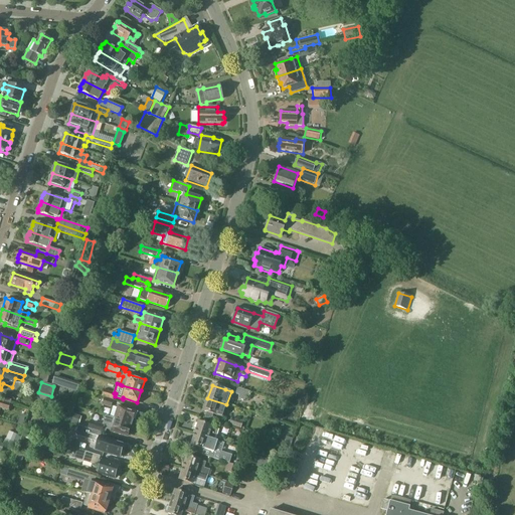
[(249,398),(251,392),(237,388),(235,394),(239,395),(238,398),(244,400),(245,397),(249,398)]
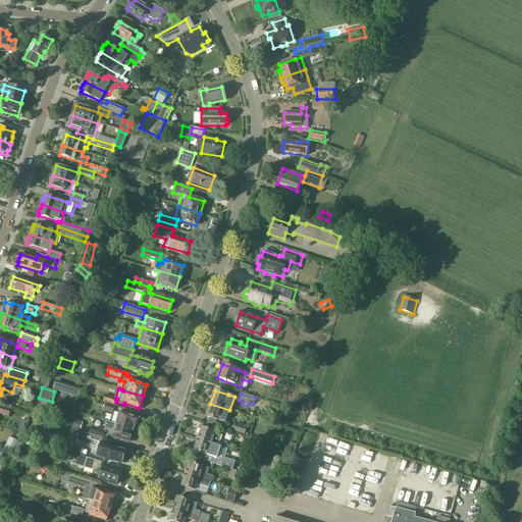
[(115,406),(117,399),(106,396),(103,402),(115,406)]
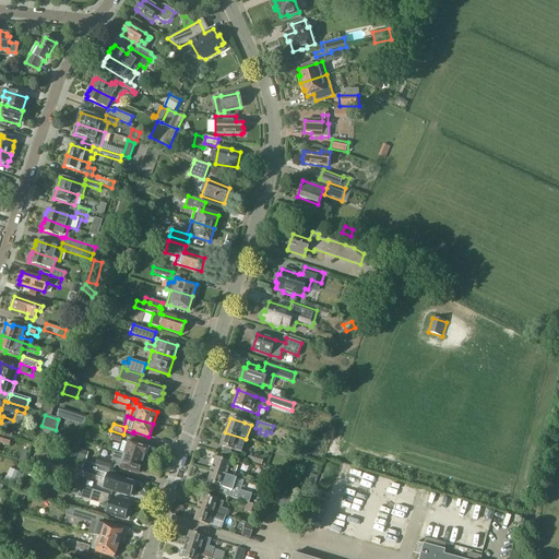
[(122,435),(114,432),(111,440),(120,443),(122,435)]
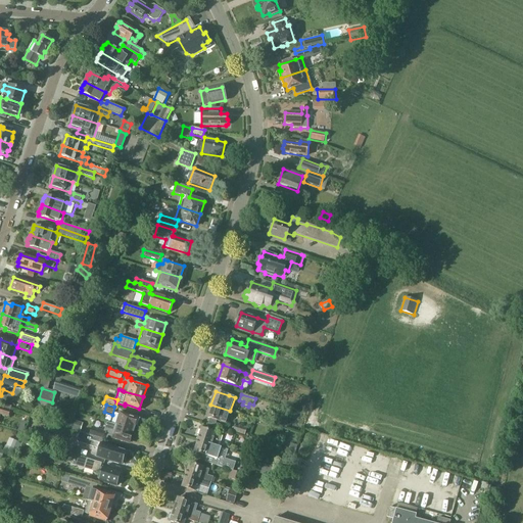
[(230,411),(210,405),(206,417),(210,419),(208,423),(216,426),(217,421),(221,422),(226,424),(230,411)]
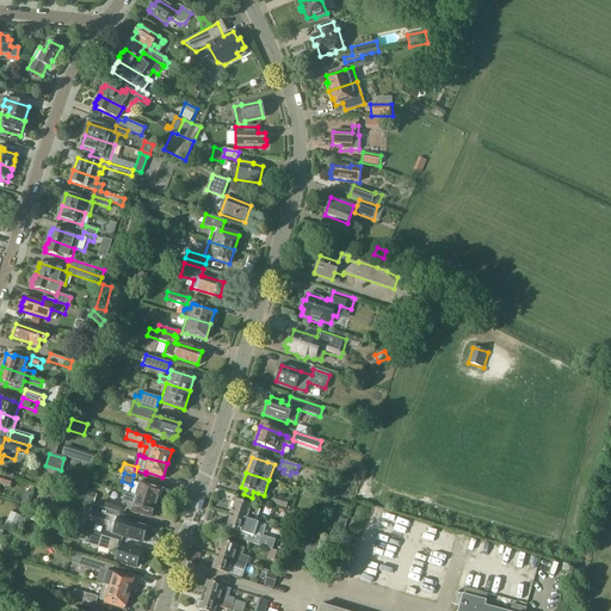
[(0,476),(0,483),(10,487),(12,480),(0,476)]
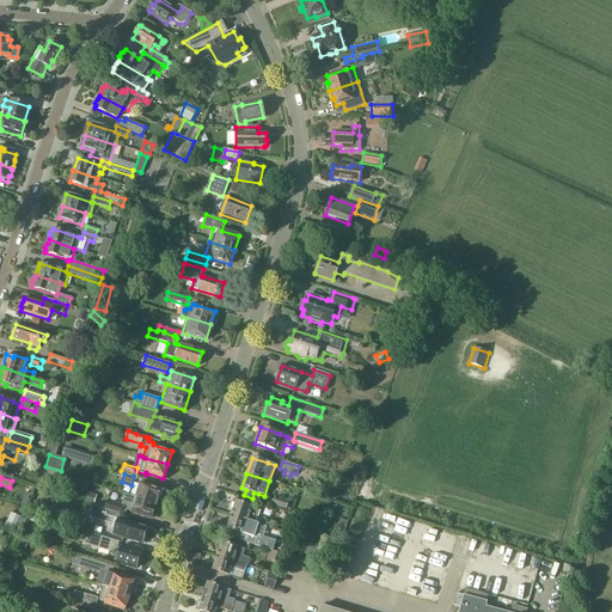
[(135,483),(132,496),(155,503),(160,489),(141,483),(140,485),(135,483)]
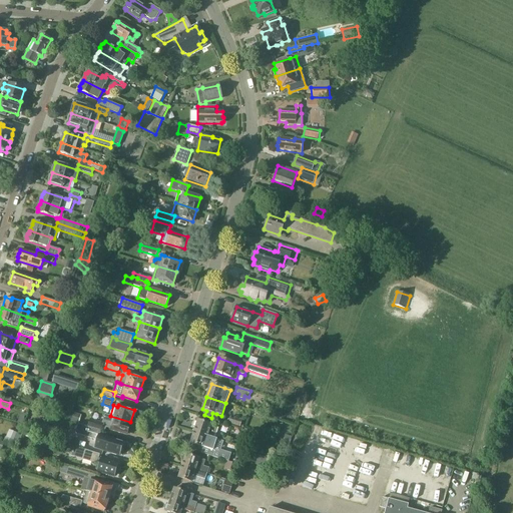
[(80,415),(71,412),(68,421),(77,424),(80,415)]
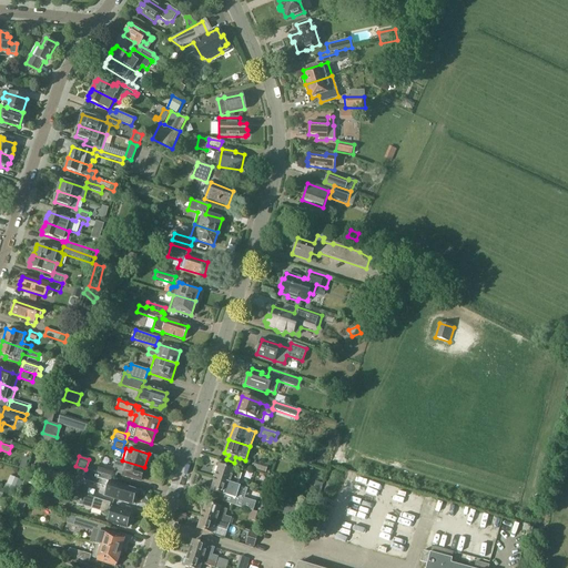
[(122,460),(117,458),(113,468),(100,464),(98,473),(112,477),(114,478),(117,473),(140,479),(144,467),(122,460)]
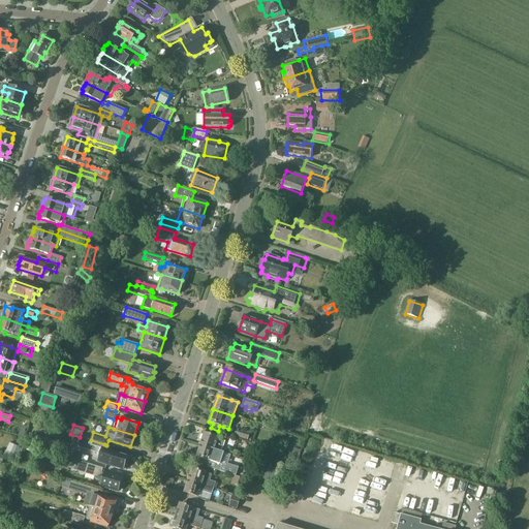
[(237,437),(248,440),(250,433),(239,430),(237,437)]
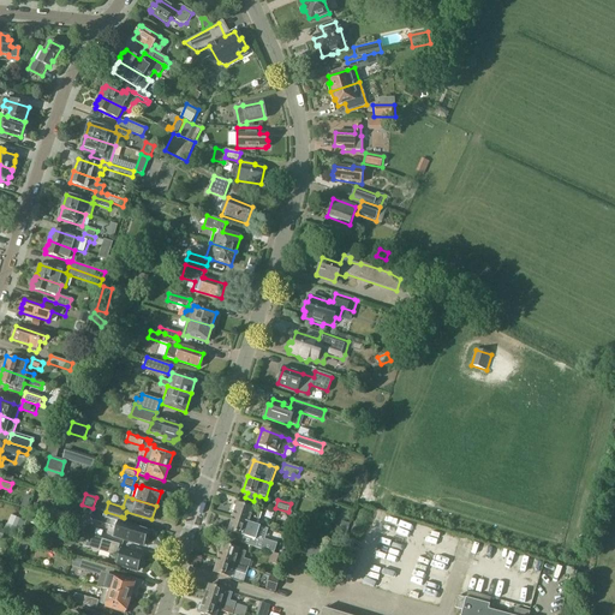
[(35,503),(31,514),(47,519),(59,521),(61,511),(51,508),(35,503)]
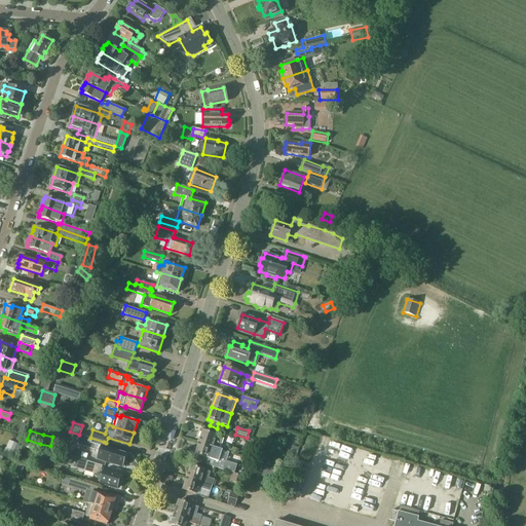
[(223,438),(217,436),(203,431),(199,443),(213,448),(219,450),(223,438)]
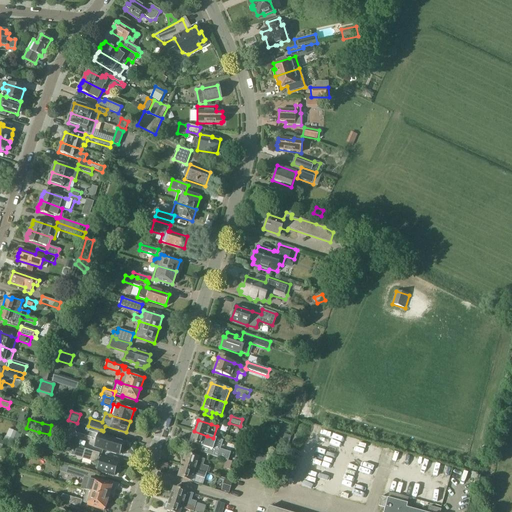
[(101,430),(88,426),(78,423),(76,430),(83,432),(82,435),(97,440),(95,446),(118,453),(122,442),(100,435),(101,430)]
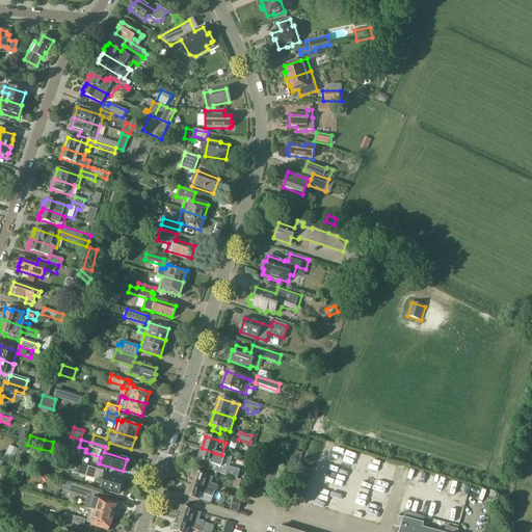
[(225,476),(228,470),(223,469),(228,457),(221,455),(215,453),(202,448),(198,460),(211,464),(209,470),(225,476)]
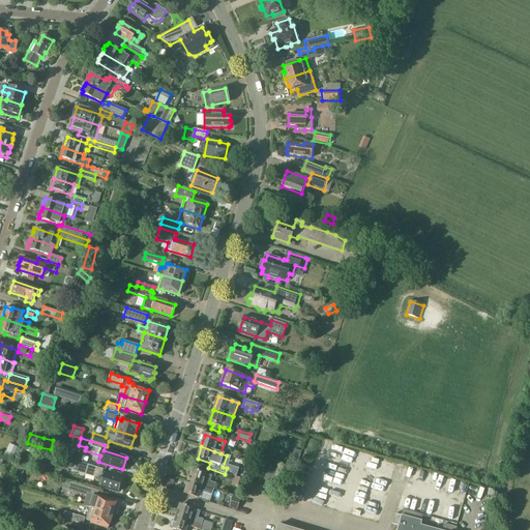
[(6,452),(5,457),(17,462),(22,449),(18,447),(15,454),(6,452)]
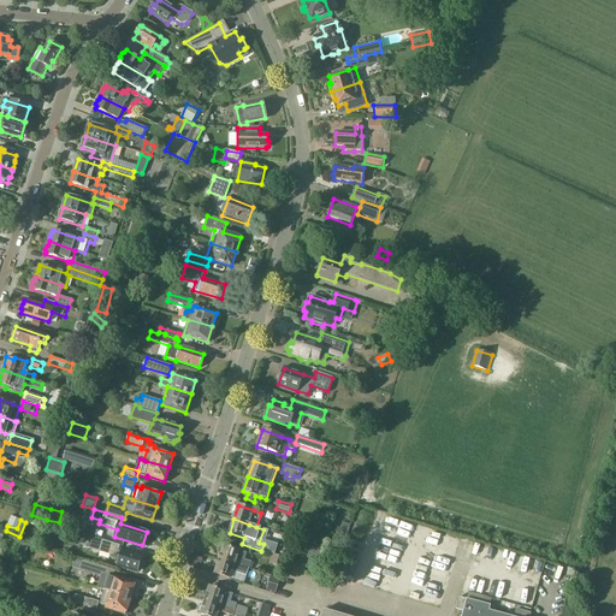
[(342,522),(339,531),(348,533),(350,525),(342,522)]
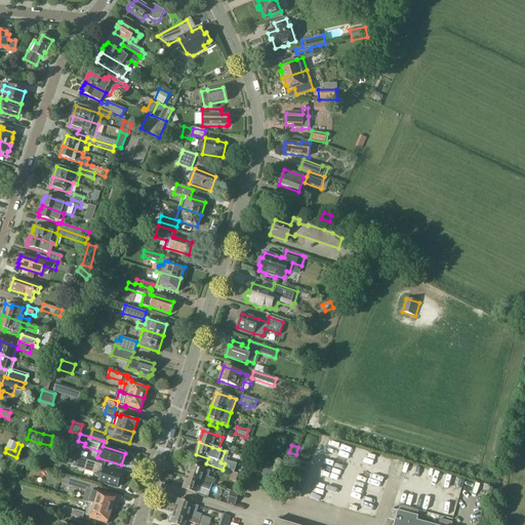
[(63,453),(61,460),(74,465),(76,457),(63,453)]
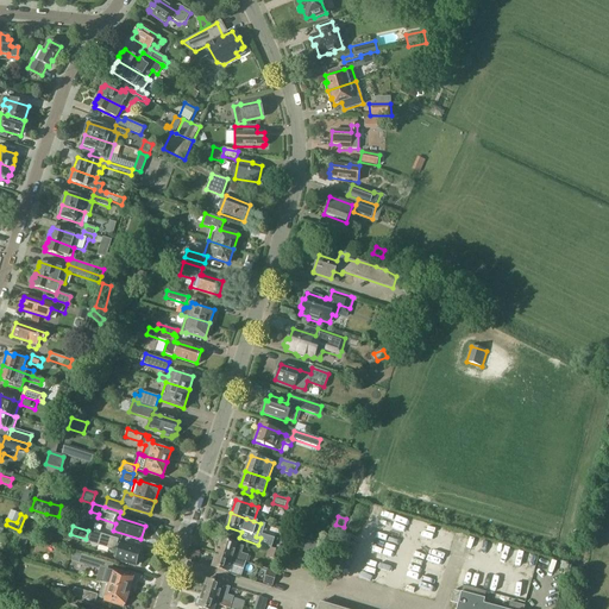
[(341,547),(347,550),(352,535),(345,533),(341,547)]
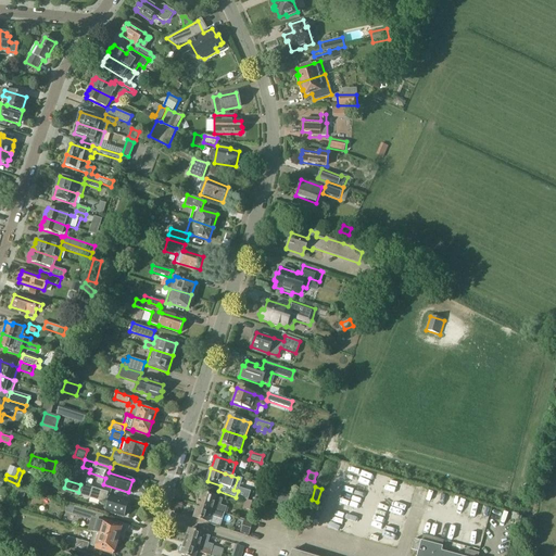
[(90,497),(89,498),(106,504),(108,504),(105,509),(123,516),(123,515),(126,515),(127,510),(125,509),(127,503),(110,497),(108,496),(109,493),(108,492),(92,488),(90,497)]
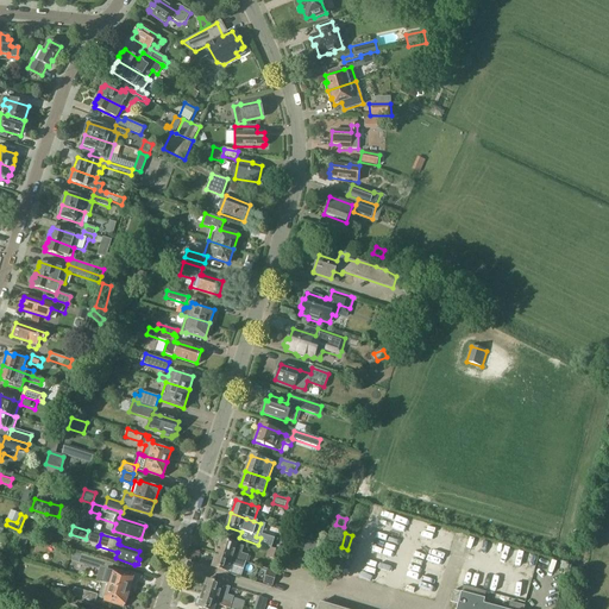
[(244,548),(237,546),(221,540),(217,553),(245,563),(246,564),(249,557),(242,554),(244,548)]
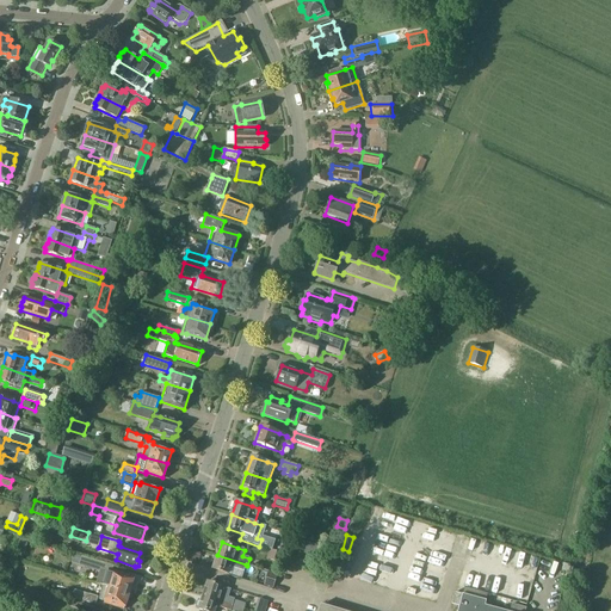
[(304,554),(321,560),(325,548),(308,542),(304,554)]
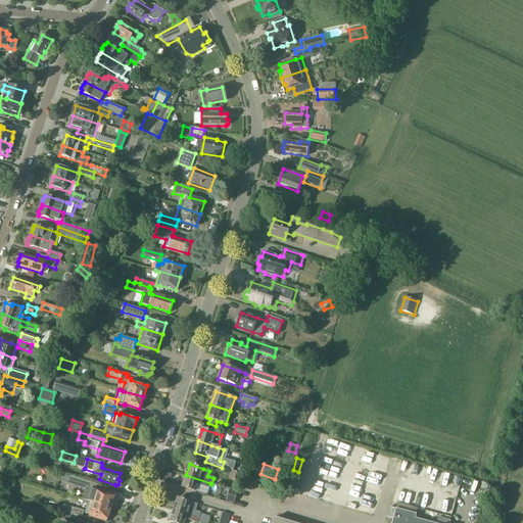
[(241,483),(244,475),(231,471),(228,479),(241,483)]
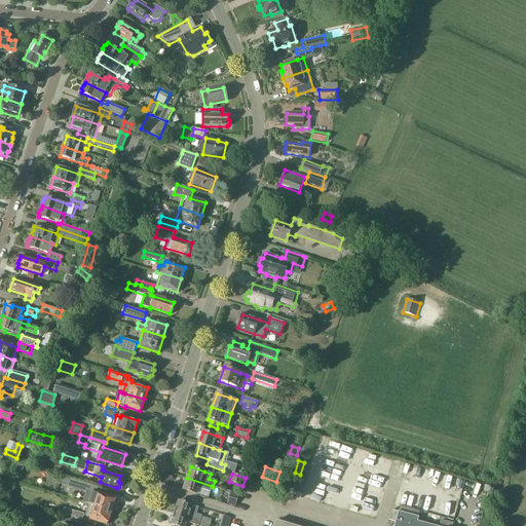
[(0,478),(0,485),(9,488),(10,482),(0,478)]
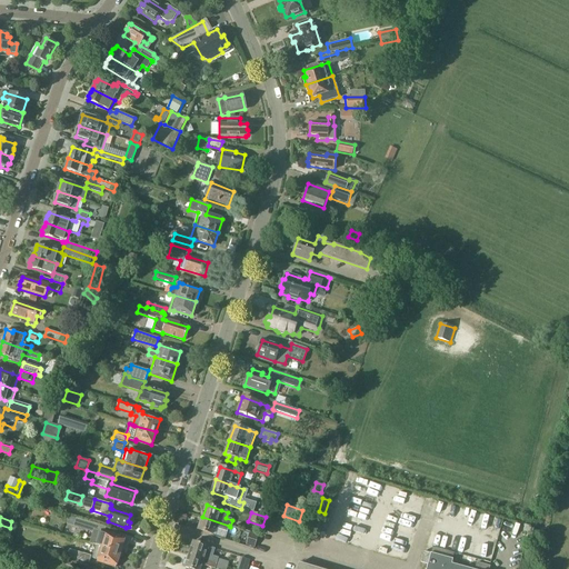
[(229,526),(202,517),(199,530),(213,535),(216,530),(217,530),(217,529),(227,532),(229,526)]
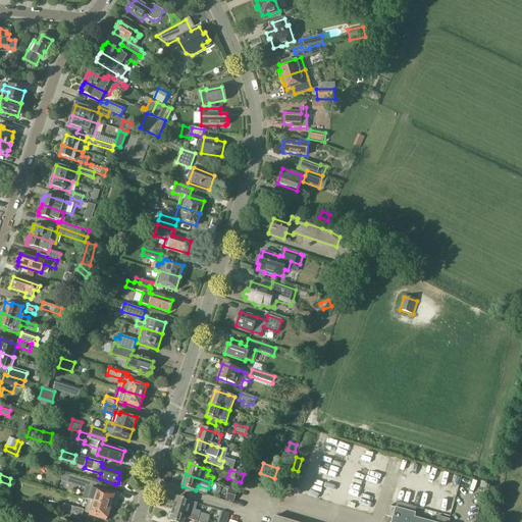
[(112,497),(96,491),(98,484),(70,476),(68,483),(86,489),(83,499),(93,502),(109,507),(112,497)]
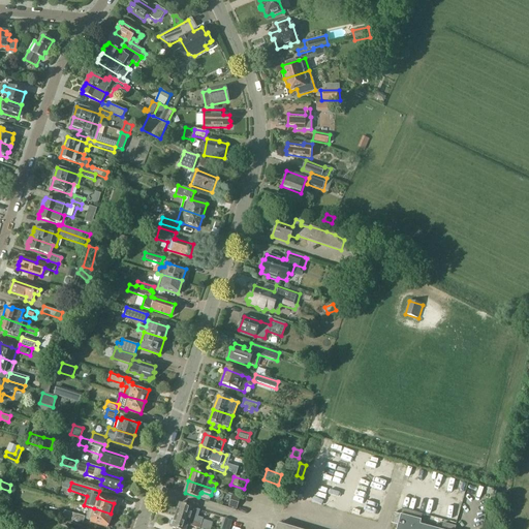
[(241,497),(232,495),(228,507),(237,509),(241,497)]
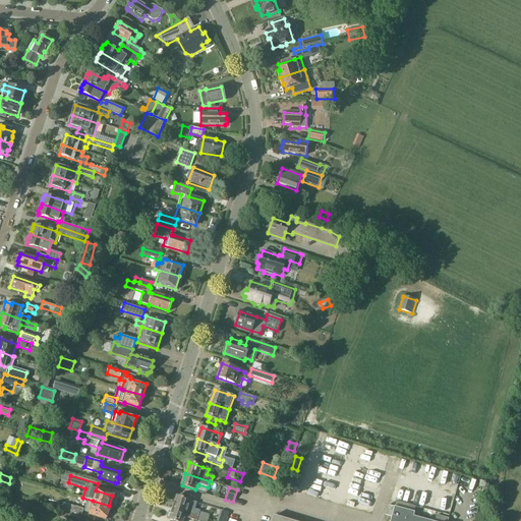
[(177,497),(173,508),(197,516),(199,511),(194,510),(196,503),(177,497)]
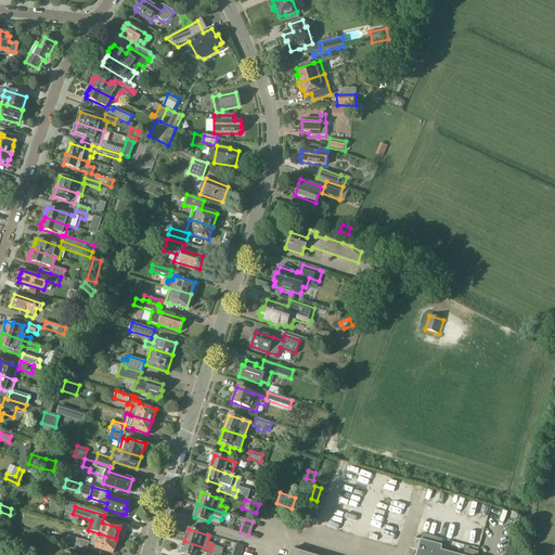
[(116,539),(99,533),(95,546),(112,552),(116,539)]
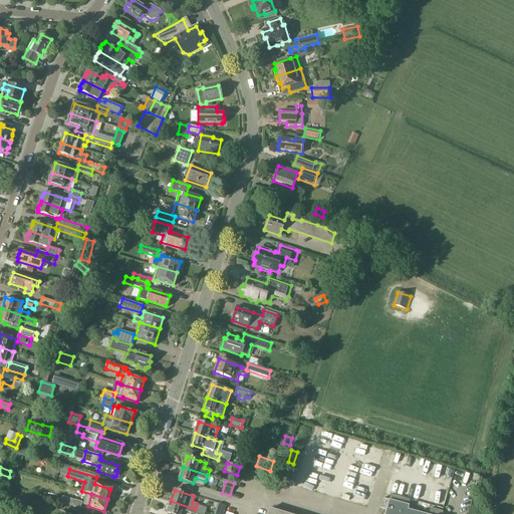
[(60,503),(77,509),(78,508),(81,509),(83,502),(63,496),(60,503)]
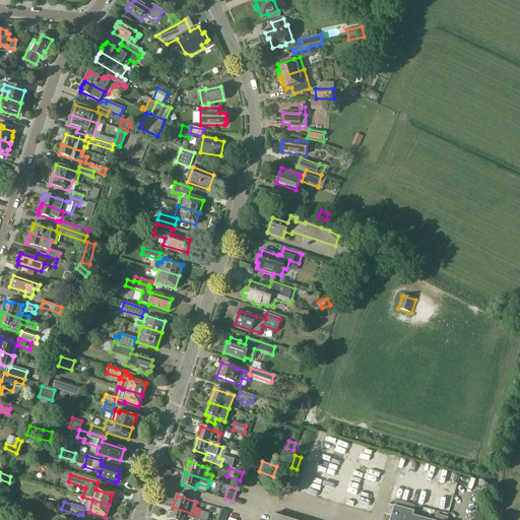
[(424,519),(411,517),(413,513),(405,511),(407,505),(394,502),(393,506),(387,504),(385,514),(391,516),(389,519),(424,519)]
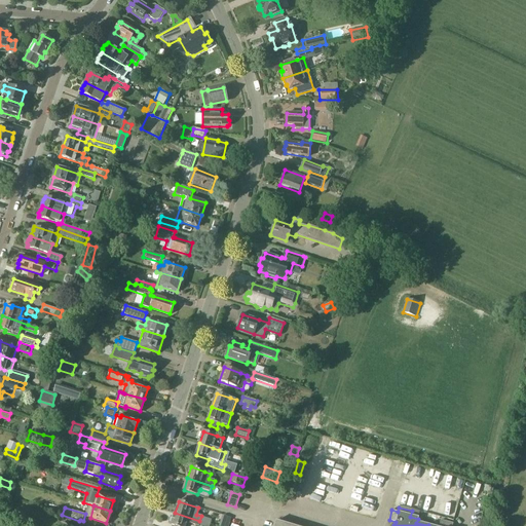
[(175,513),(174,517),(171,517),(170,522),(172,524),(172,525),(174,525),(185,525),(187,523),(197,525),(198,525),(200,521),(199,521),(175,513)]
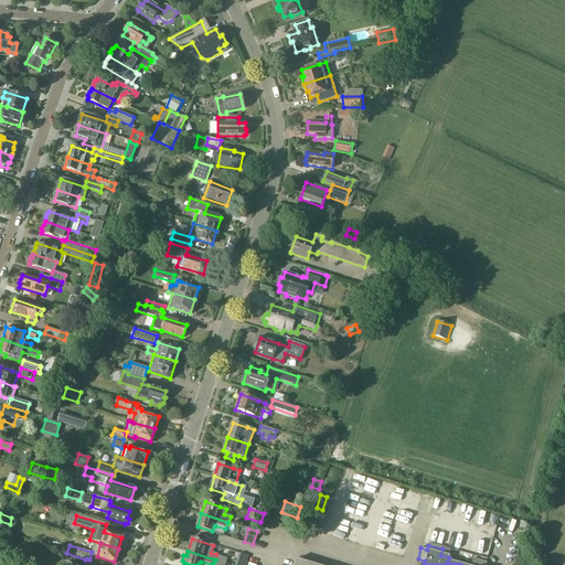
[(85,560),(66,553),(67,554),(65,561),(80,564),(86,564),(88,561),(85,560)]
